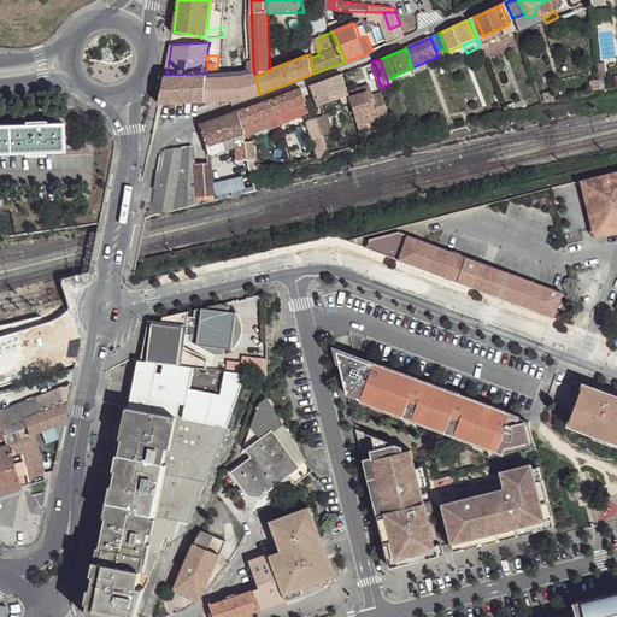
[(378,81),(371,62),(365,65),(371,82),(378,81)]
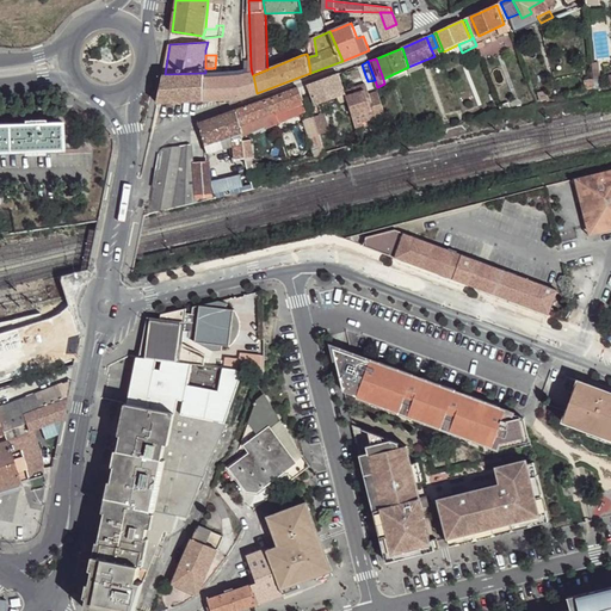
[(425,68),(423,61),(408,67),(411,74),(425,68)]
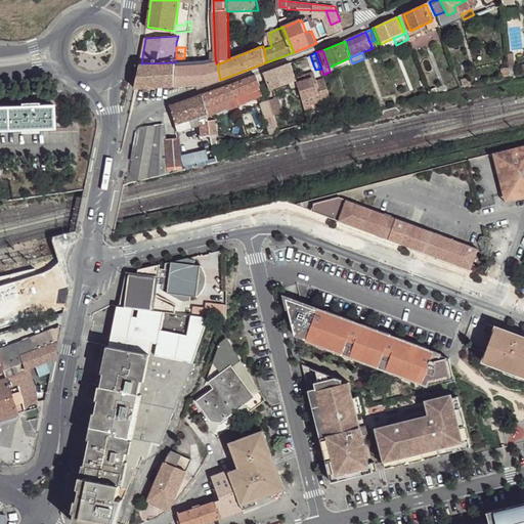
[(177,67),(178,61),(176,62),(141,63),(136,88),(175,86),(177,67)]
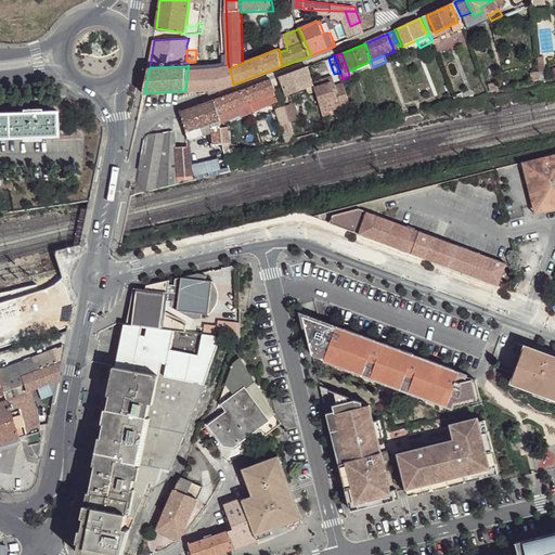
[(230,68),(229,66),(220,67),(188,71),(185,91),(220,90),(233,85),(230,68)]
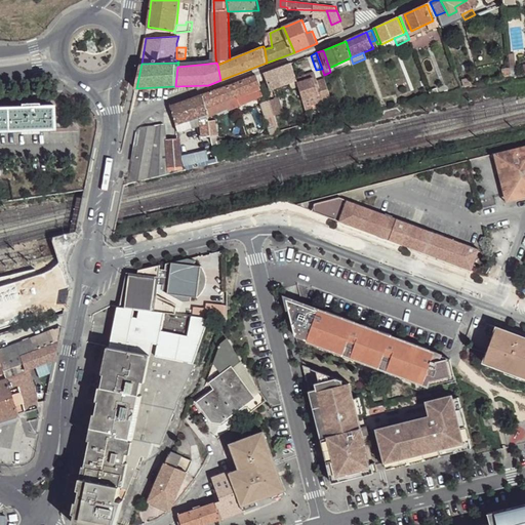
[(295,79),(291,64),(267,73),(273,89),(296,80),(295,79)]
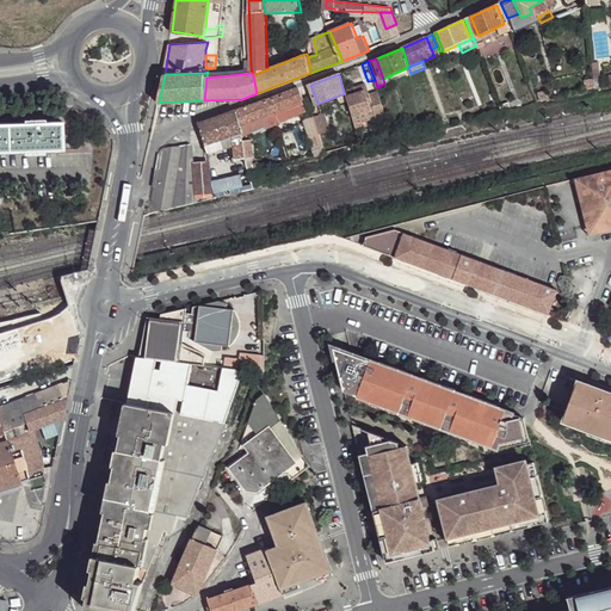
[(344,92),(345,93),(352,118),(374,111),(376,119),(387,116),(380,92),(369,96),(365,85),(344,92)]
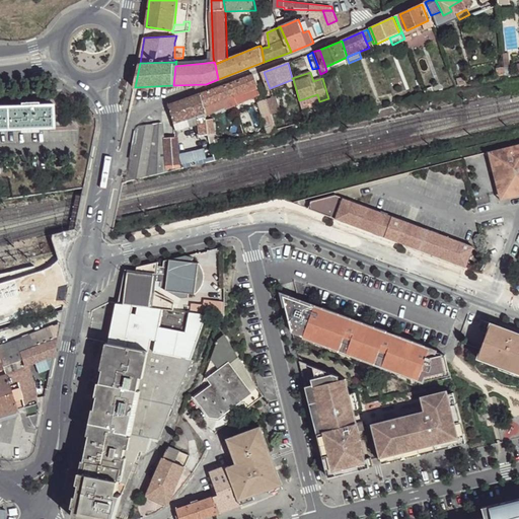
[(257,84),(254,75),(232,82),(236,94),(257,84)]
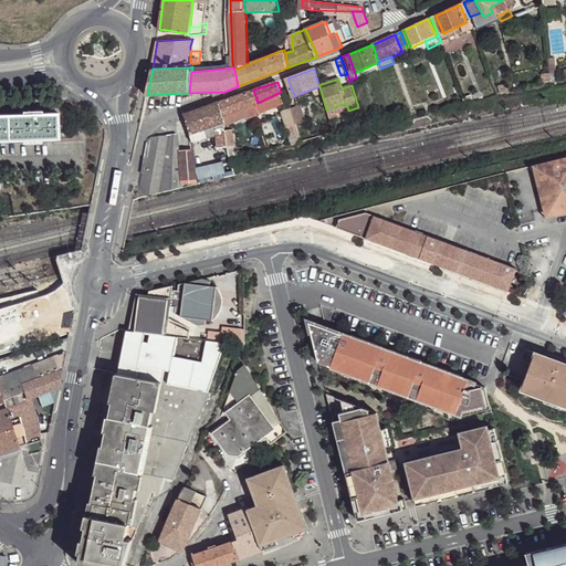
[(258,103),(253,90),(220,103),(223,117),(227,115),(258,103)]
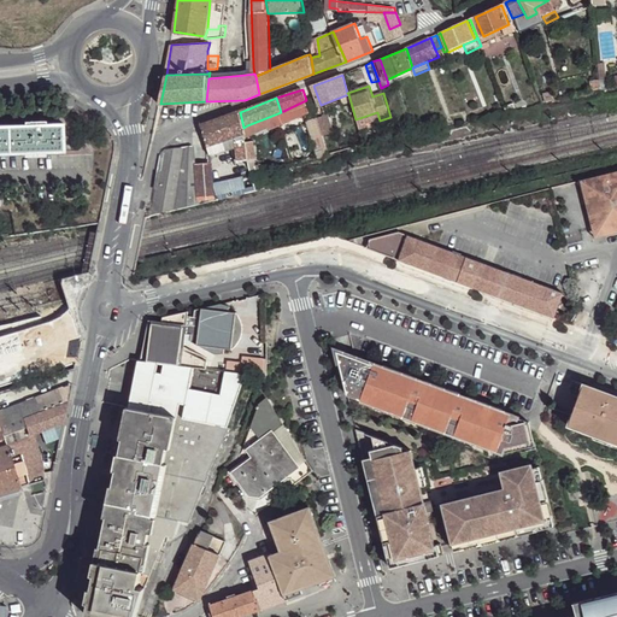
[(317,115),(313,104),(310,106),(311,111),(327,156),(330,154),(327,145),(324,135),(322,129),(317,115)]
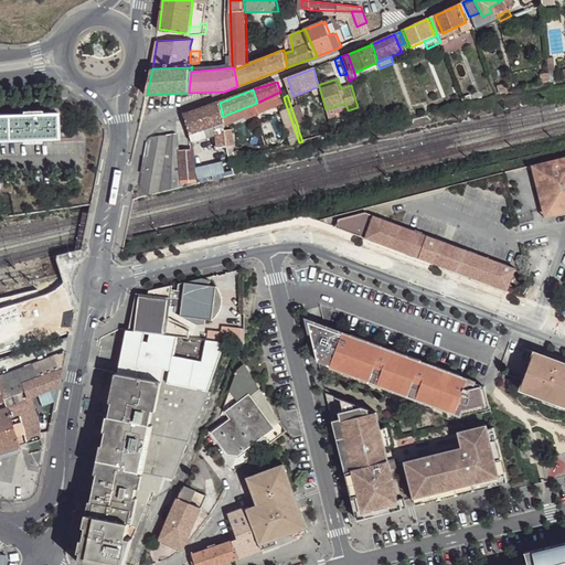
[(223,117),(220,103),(184,115),(193,144),(212,137),(216,150),(219,149),(223,162),(231,159),(230,153),(226,144),(225,132),(223,121),(223,117)]
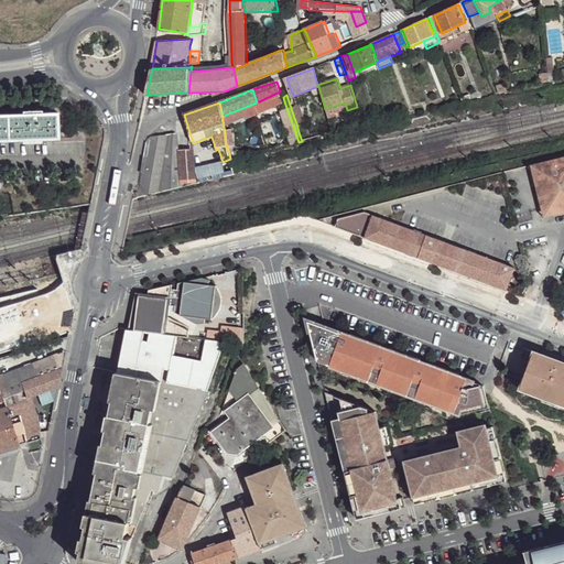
[(0,140),(58,138),(57,112),(42,114),(21,114),(0,115),(0,140)]
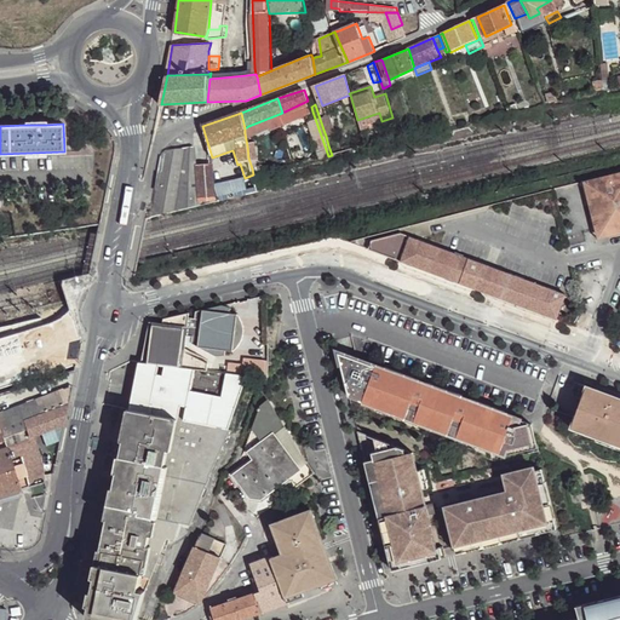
[(342,139),(340,132),(326,136),(328,145),(342,139)]
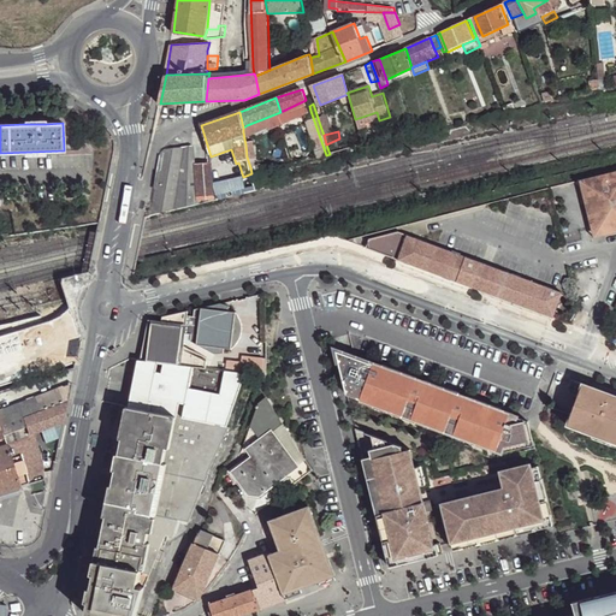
[(195,164),(194,147),(163,150),(152,213),(195,202),(196,200),(195,164)]
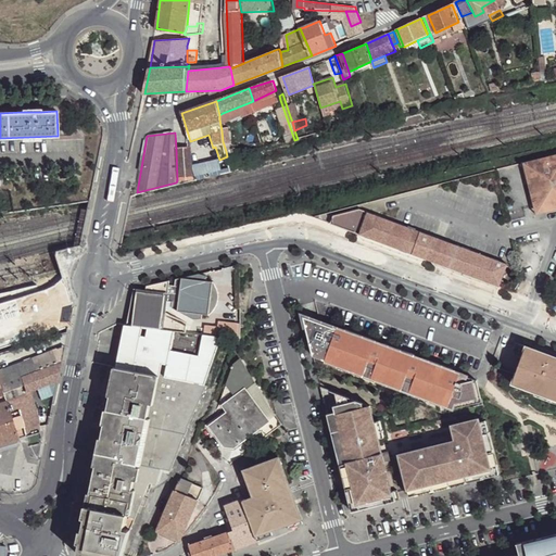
[(190,150),(190,148),(176,148),(177,180),(190,179),(190,169),(190,161),(190,150)]
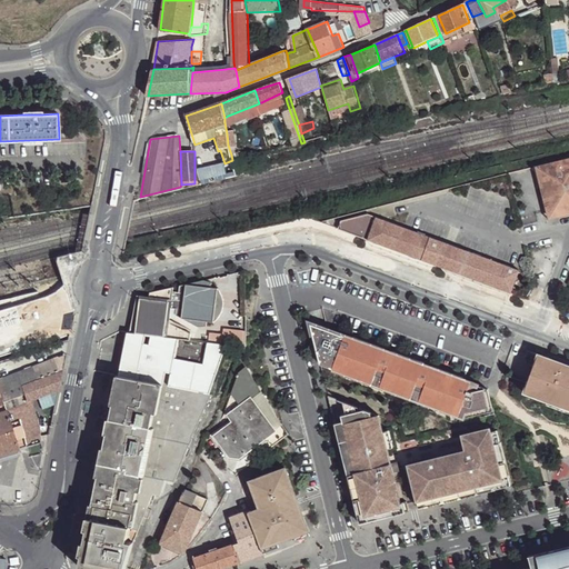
[(568,158),(536,167),(549,220),(565,216),(568,215),(568,158)]
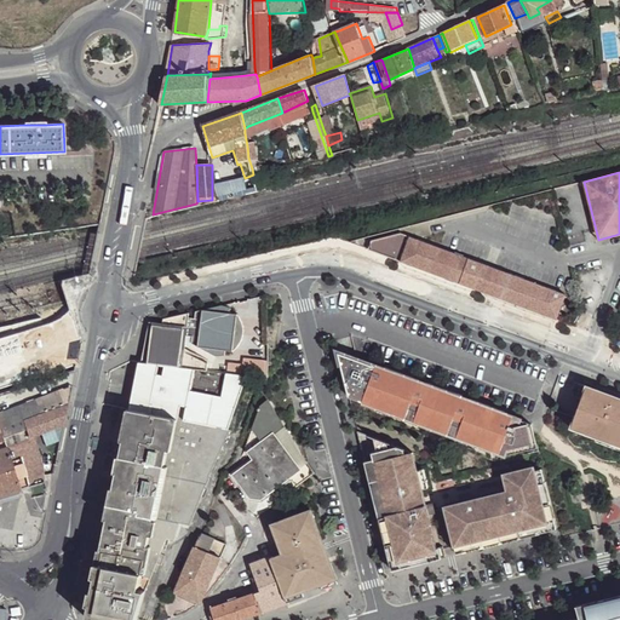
[(399,233),(373,241),(369,250),(557,319),(566,294),(399,233)]
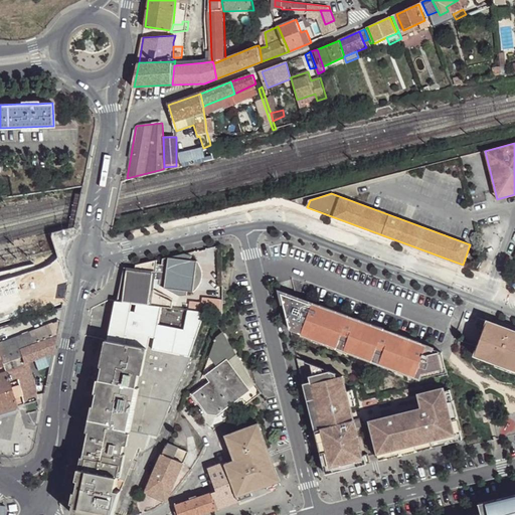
[(125,267),(117,302),(172,309),(174,292),(180,295),(186,294),(192,292),(195,289),(198,286),(200,284),(202,278),(202,275),(202,269),(199,262),(195,256),(193,255),(187,253),(184,252),(163,258),(163,263),(157,263),(158,259),(137,264),(136,268),(125,267)]
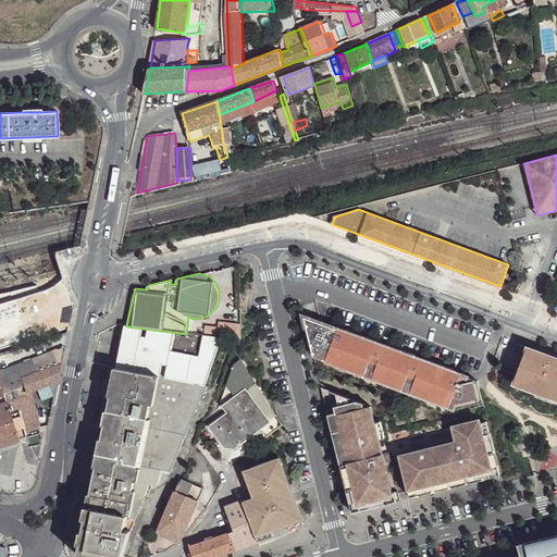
[(14,308),(62,296),(58,277),(9,289),(14,308)]
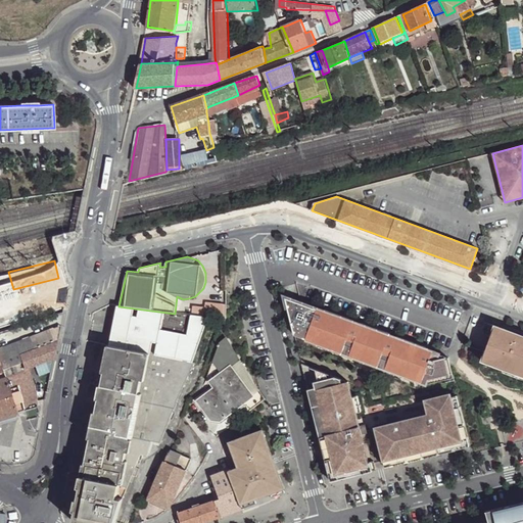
[(452,358),(286,300),(296,337),(311,342),(312,338),(318,340),(327,343),(327,342),(346,348),(346,350),(355,353),(365,357),(365,354),(384,362),(384,363),(393,367),(402,370),(402,368),(422,375),(422,376),(430,379),(431,383),(432,385),(456,376),(452,358)]
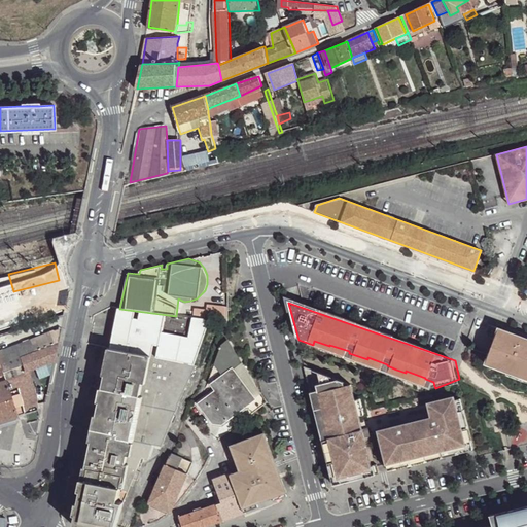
[(205,314),(222,316),(223,306),(206,304),(205,314)]
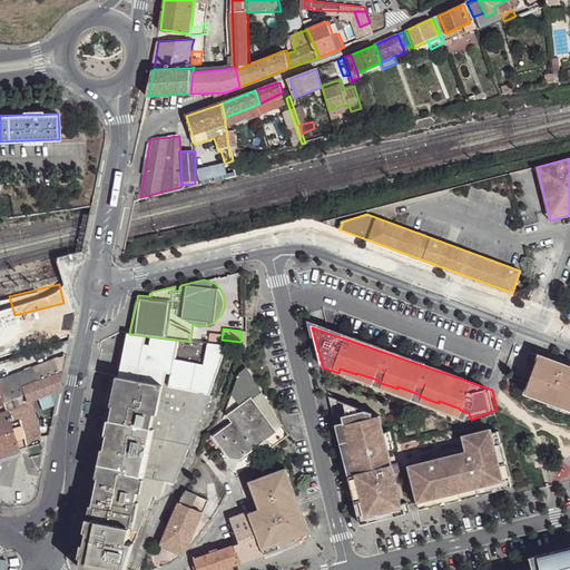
[(128,333),(120,377),(210,395),(227,347),(190,342),(129,334),(128,333)]
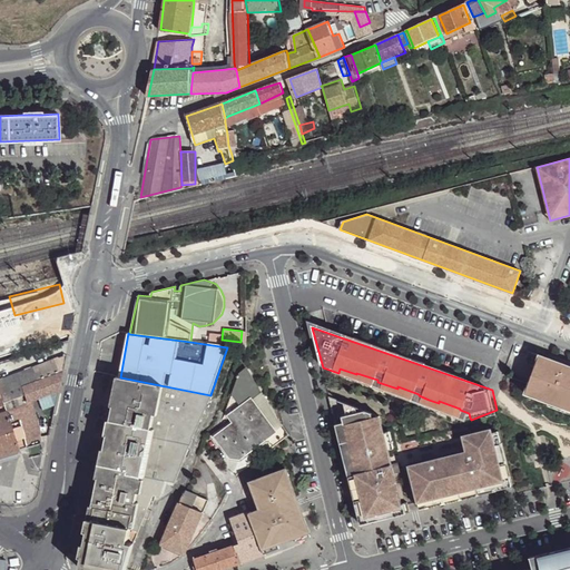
[(536,365),(539,353),(529,350),(527,354),(527,357),(527,362),(536,365)]
